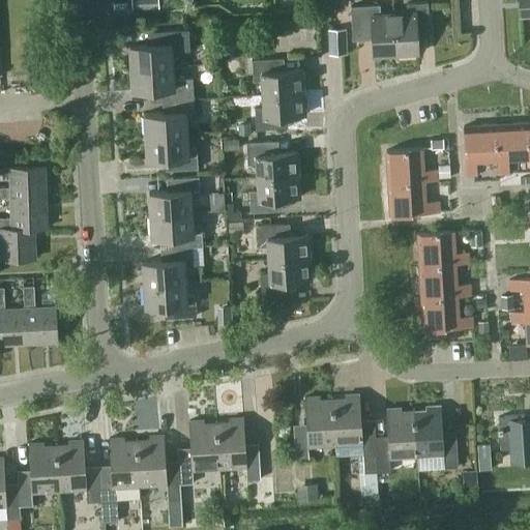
[(130,0),(133,8),(158,7),(157,0),(130,0)]
